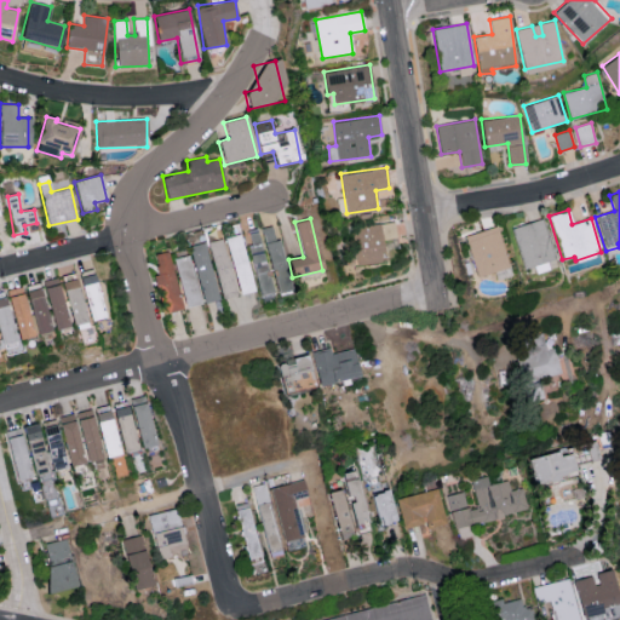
[(511,229),(524,269),(533,267),(535,274),(549,269),(546,262),(556,259),(541,218),(511,229)]
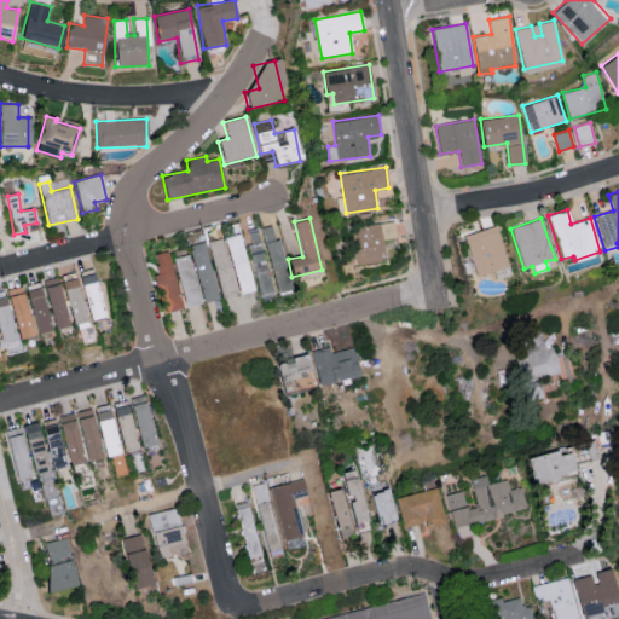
[(397,237),(393,220),(351,227),(357,265),(386,260),(382,239),(397,237)]
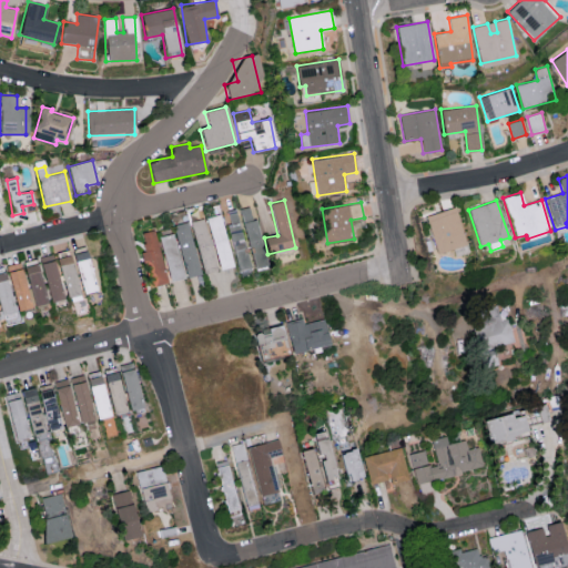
[(252,206),(240,209),(252,269),(265,266),(252,206)]
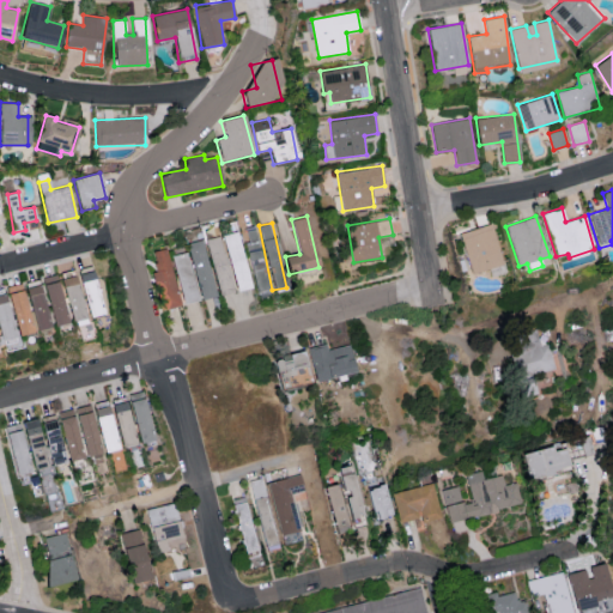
[(504,263),(491,223),(459,234),(472,274),(504,263)]
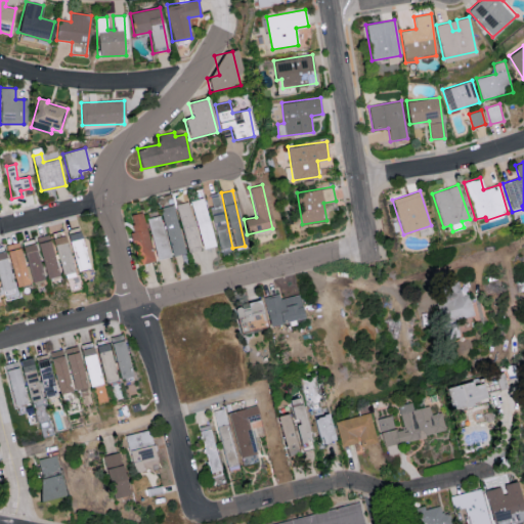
[(229,248),(219,194),(209,197),(219,250),(229,248)]
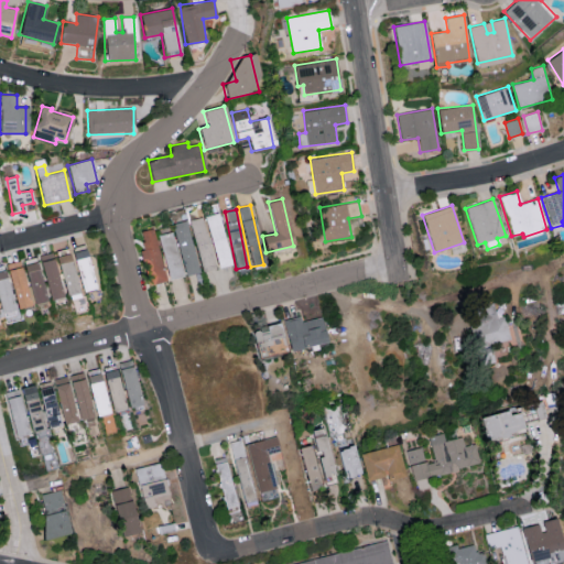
[(206,216),(216,269),(229,266),(219,214),(206,216)]
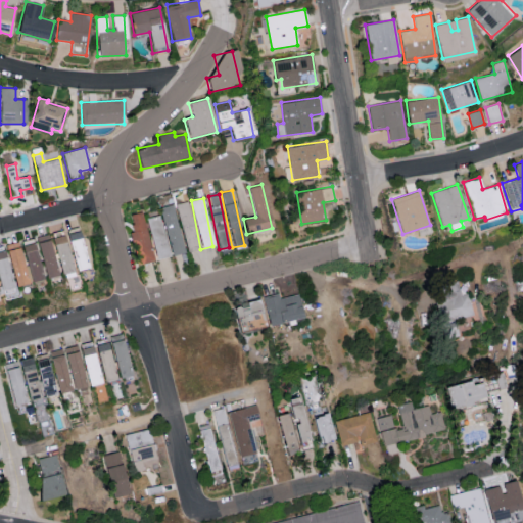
[(175,204),(186,252),(198,249),(188,201),(175,204)]
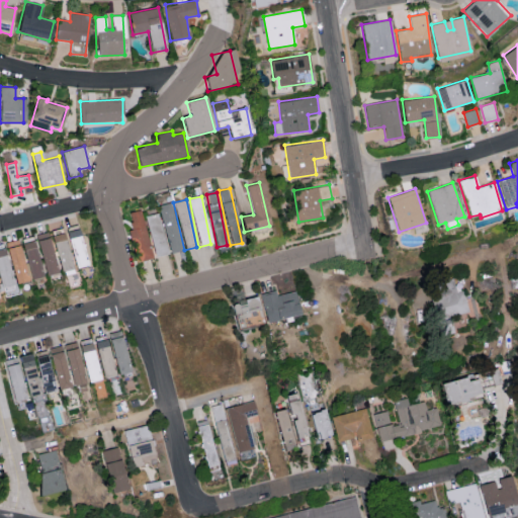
[(181,251),(171,202),(157,205),(159,212),(145,216),(154,257),(181,251)]
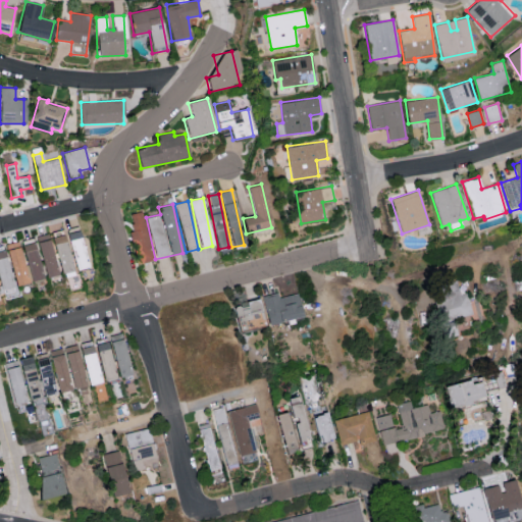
[(153,260),(141,212),(129,214),(134,231),(129,232),(138,264),(153,260)]
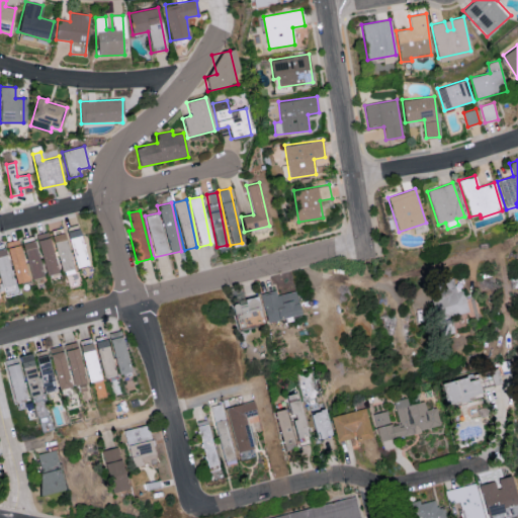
[(65,228),(75,269),(87,266),(77,225),(65,228)]
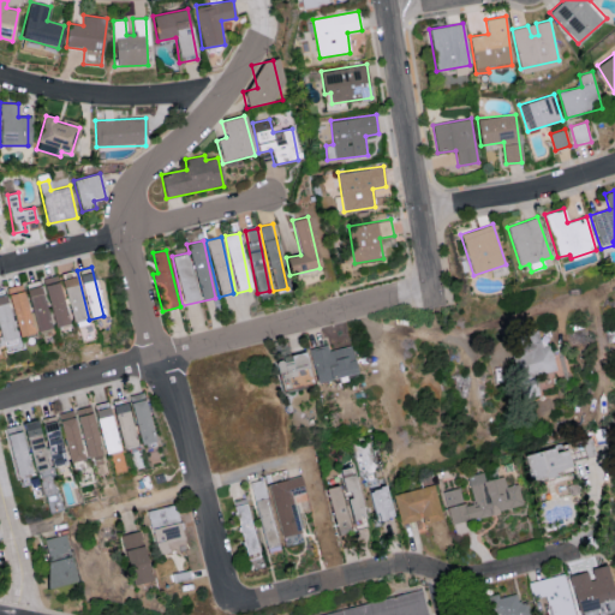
[(59,274),(72,328),(87,326),(73,270),(59,274)]
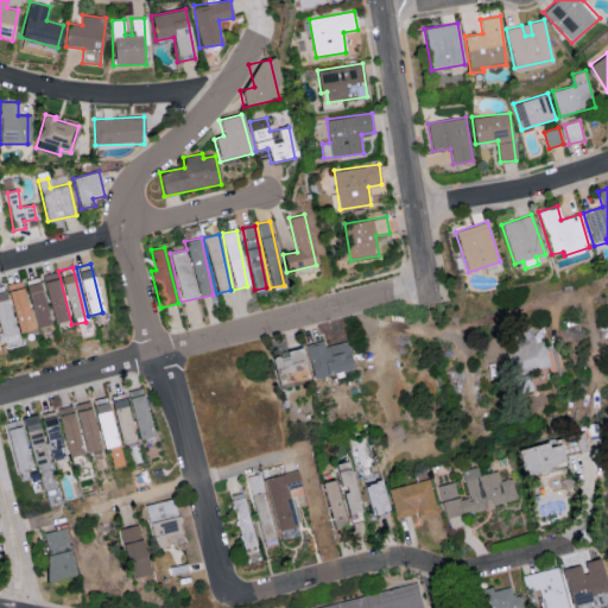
[(68,321),(55,272),(40,276),(52,324),(68,321)]
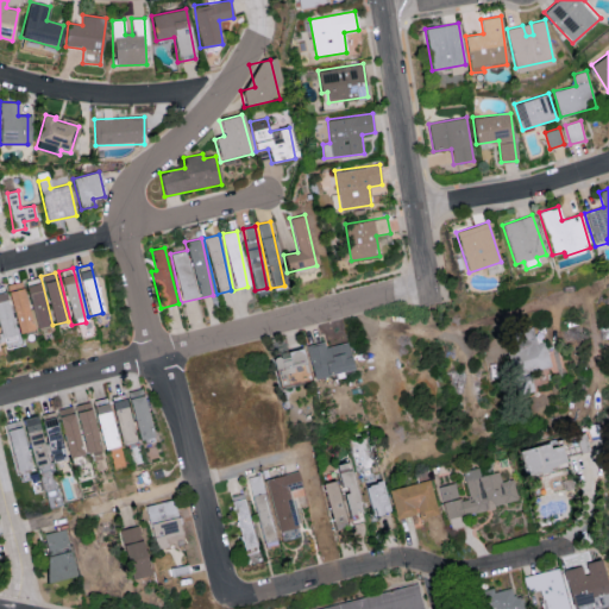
[(24,282),(36,330),(50,326),(37,277),(24,282)]
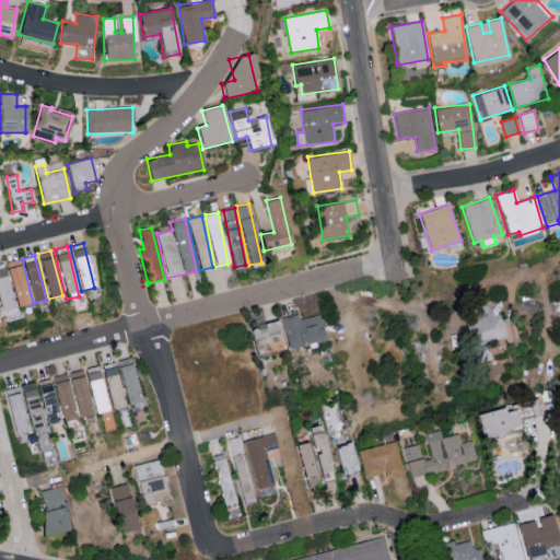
[(13,307),(27,305),(22,259),(8,260),(13,307)]
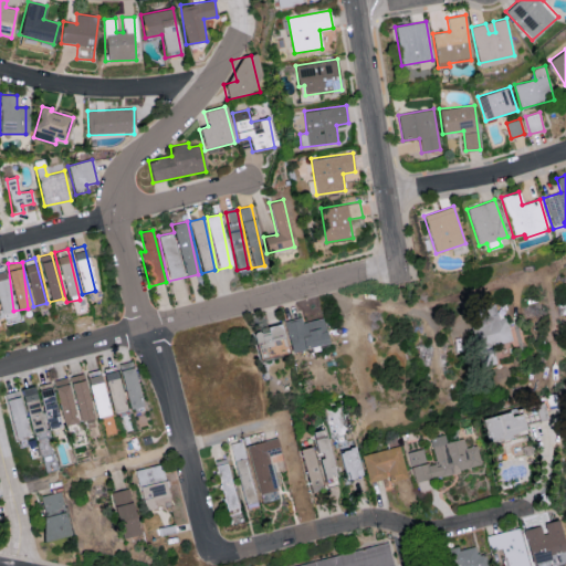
[(0,272),(0,313),(12,312),(7,272),(0,272)]
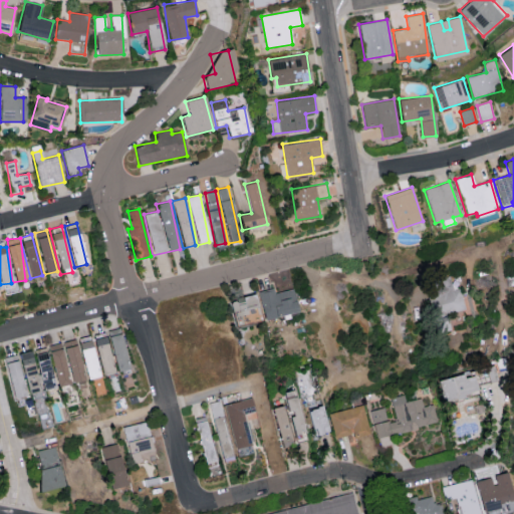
[(465,307),(459,287),(453,289),(449,275),(428,280),(438,318),(447,316),(446,313),(465,307)]
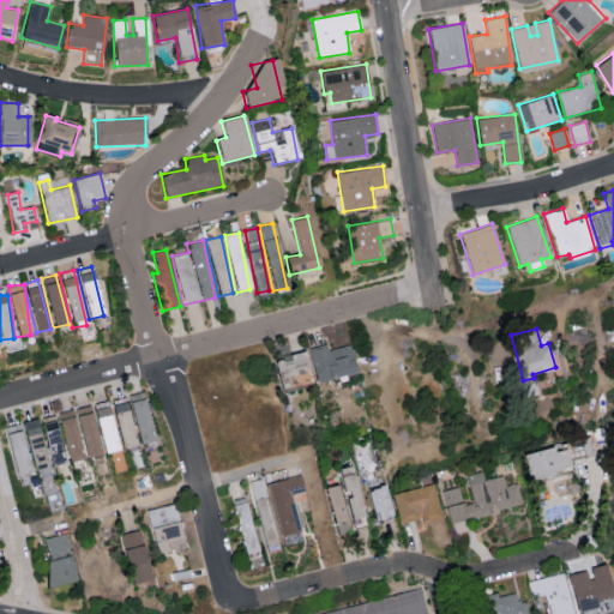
[(315,380),(355,372),(349,343),(327,349),(326,343),(308,347),(315,380)]
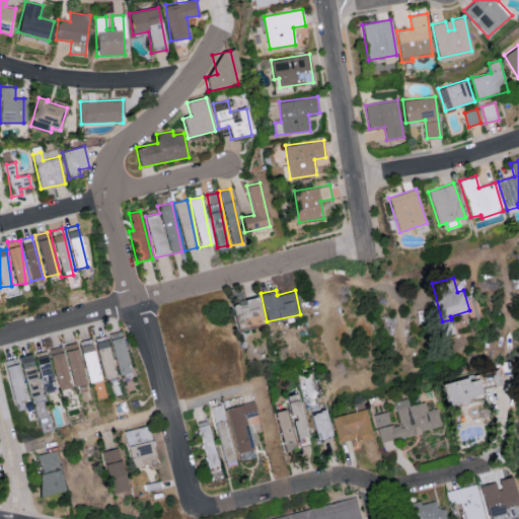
[(237,326),(263,321),(257,295),(243,298),(244,301),(232,303),(237,326)]
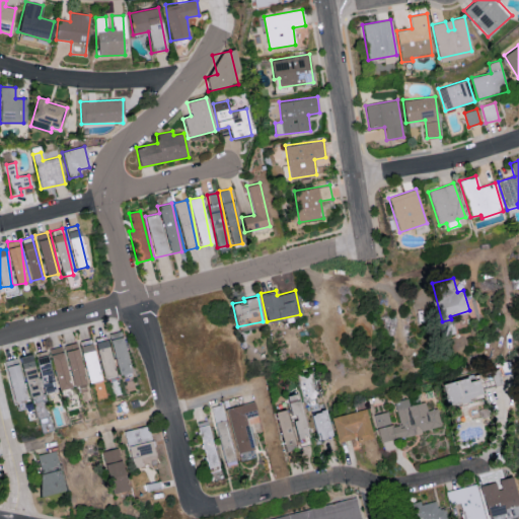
[(129,373),(122,330),(109,332),(117,375),(129,373)]
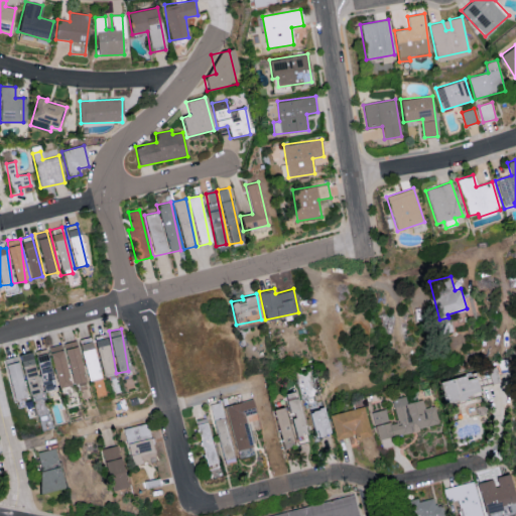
[(86,379),(98,378),(92,337),(80,338),(86,379)]
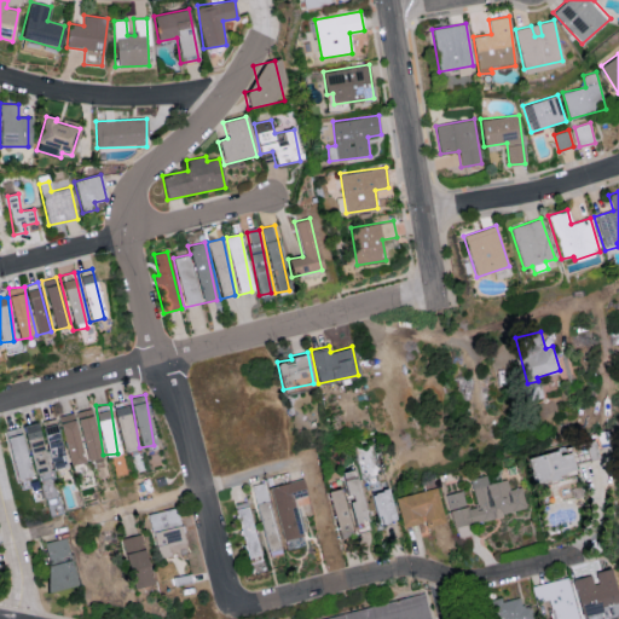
[(122,450),(137,447),(127,404),(113,406),(122,450)]
